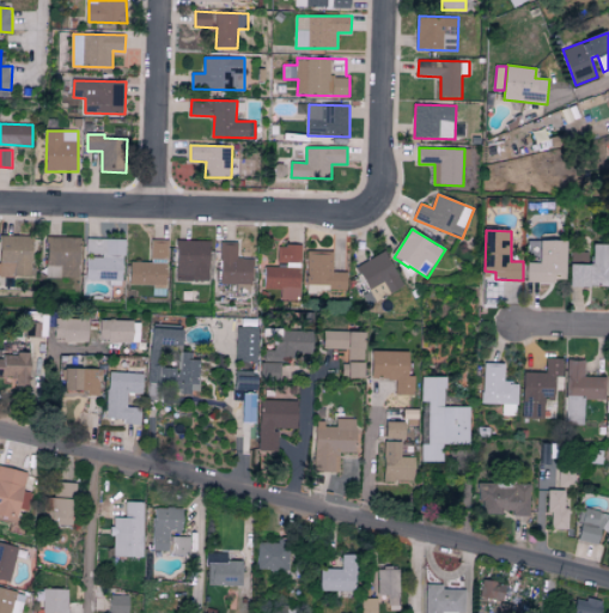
[(34,236),(1,237),(1,277),(35,277),(34,236)]
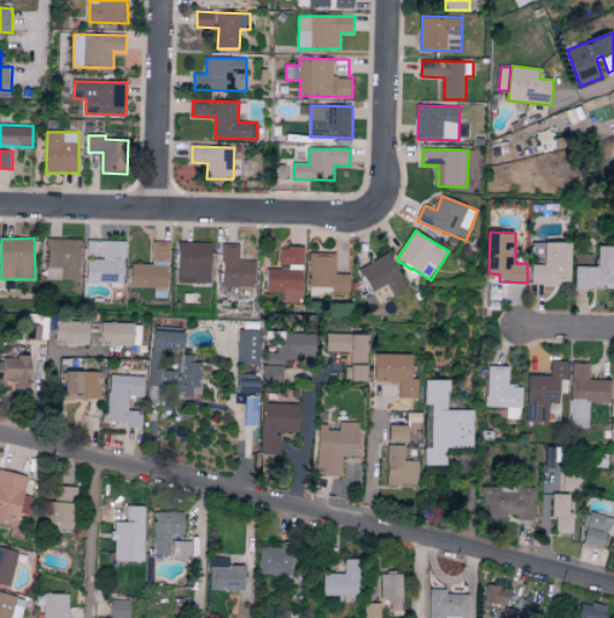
[(48,280),(81,280),(82,239),(50,239),(48,280)]
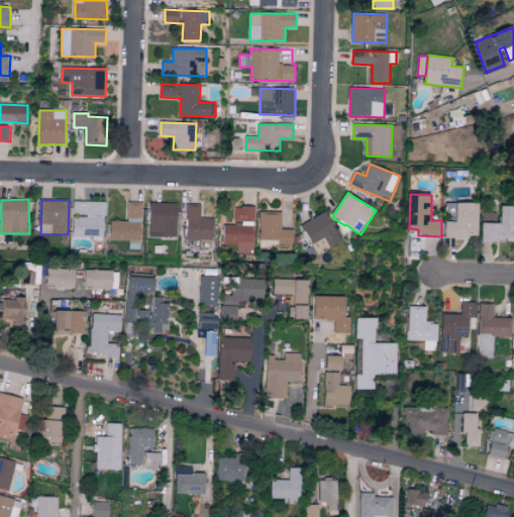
[(106,202),(74,202),(74,237),(106,238),(106,202)]
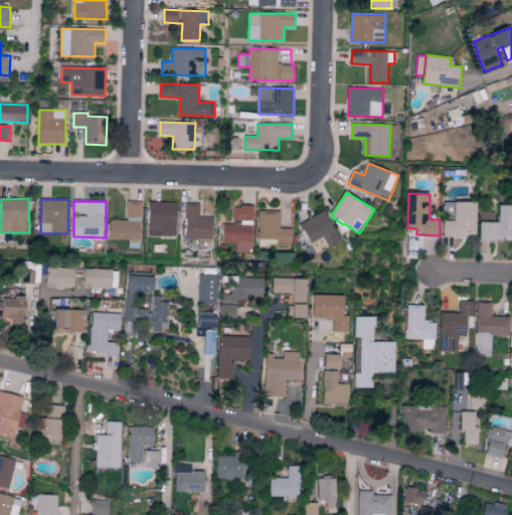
[(111,219),(111,238),(130,239),(130,246),(141,246),(143,201),(129,201),(128,220),(111,219)]
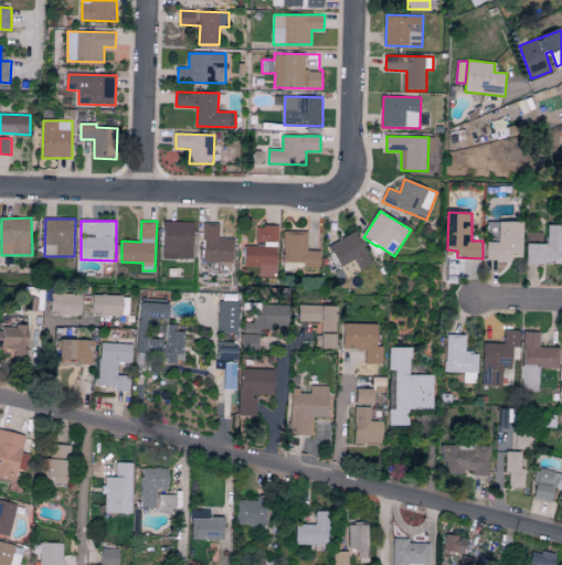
[(523,260),(525,222),(500,221),(500,243),(488,243),(487,259),(523,260)]
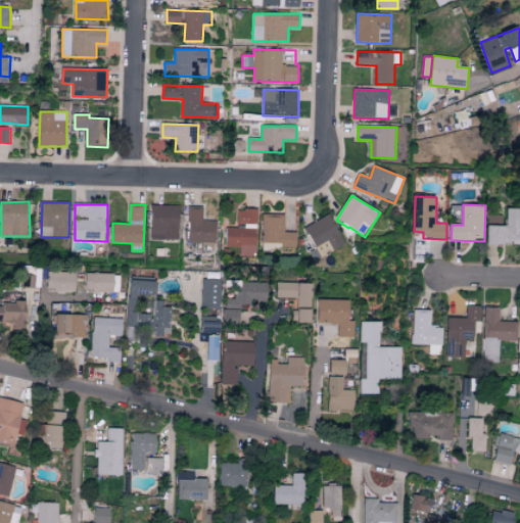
[(152,240),(179,240),(180,205),(153,205),(152,240)]
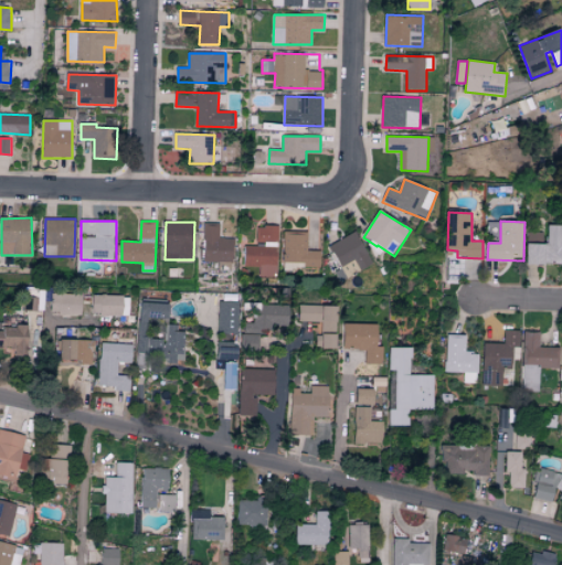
[(489,242),(499,242),(499,222),(489,222),(489,242)]
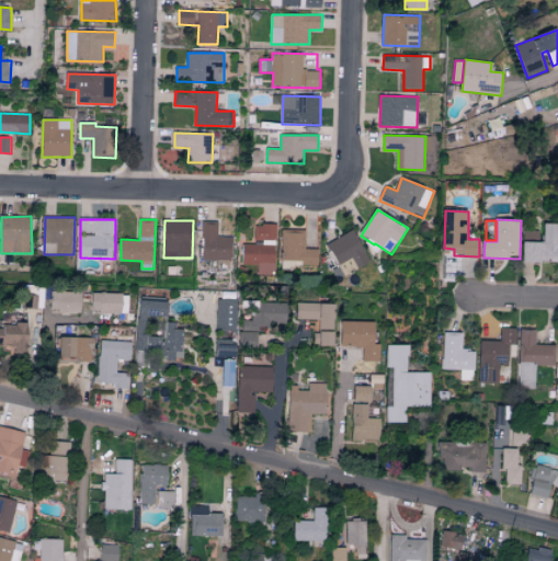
[(232,261),(234,237),(218,236),(218,222),(204,221),(203,260),(232,261)]
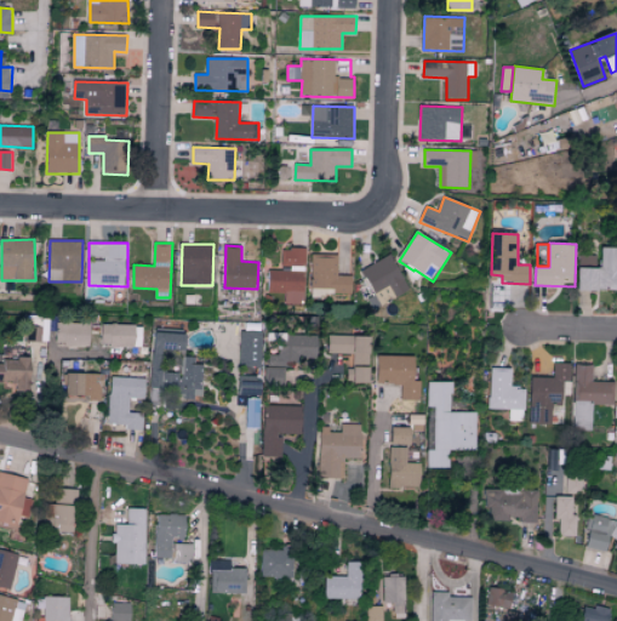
[(580,291),(616,290),(616,248),(600,248),(600,255),(580,256),(580,291)]
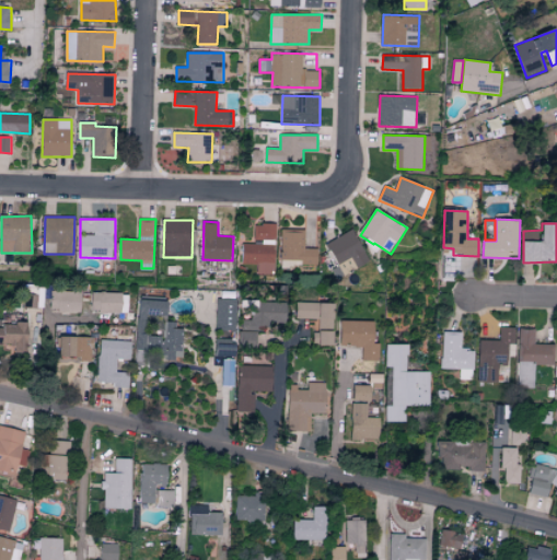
[(276,273),(277,224),(255,224),(255,243),(243,243),(243,264),(259,265),(259,273),(276,273)]
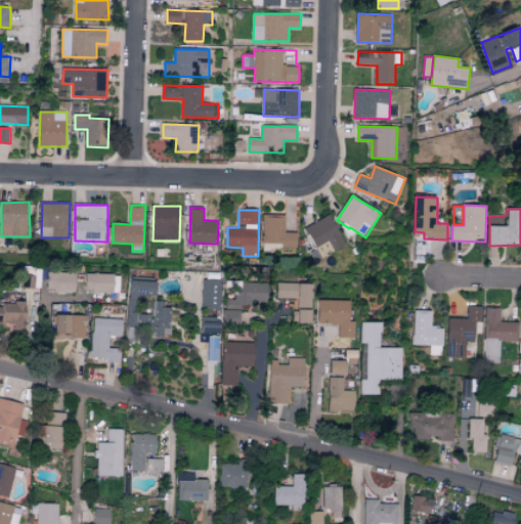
[(298,249),(299,232),(286,232),(287,215),(264,215),(264,249),(298,249)]
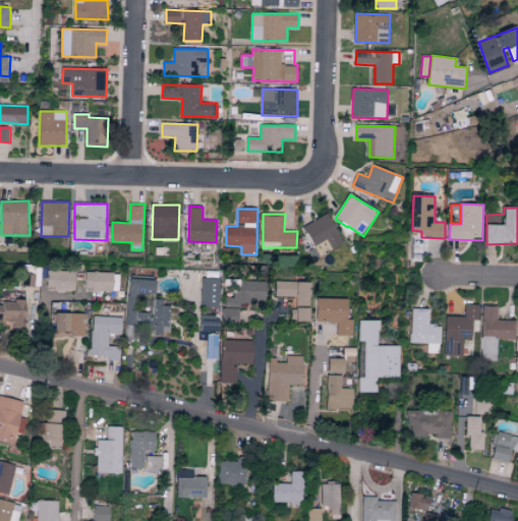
[(304,227),(315,248),(310,250),(314,259),(345,244),(329,214),(304,227)]
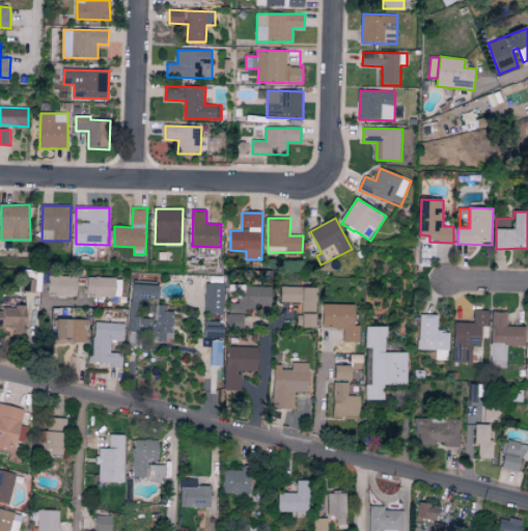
[(49,296),(78,296),(78,277),(49,276),(49,296)]
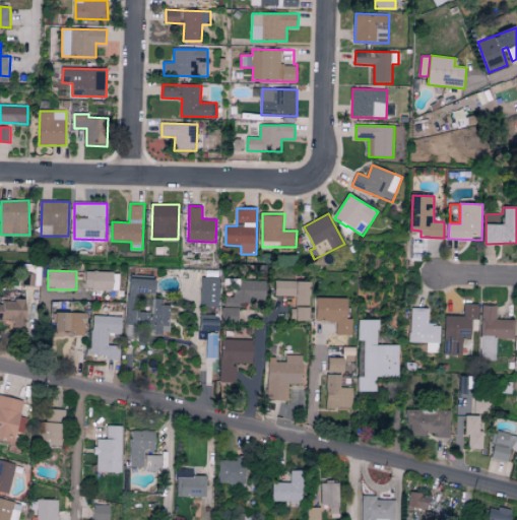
[(120,272),(86,271),(85,289),(120,290),(120,272)]
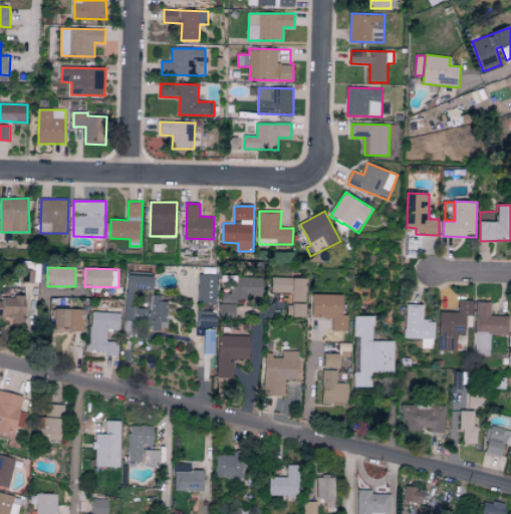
[(129,273),(126,329),(168,331),(169,302),(162,301),(162,296),(153,295),(154,274),(129,273)]
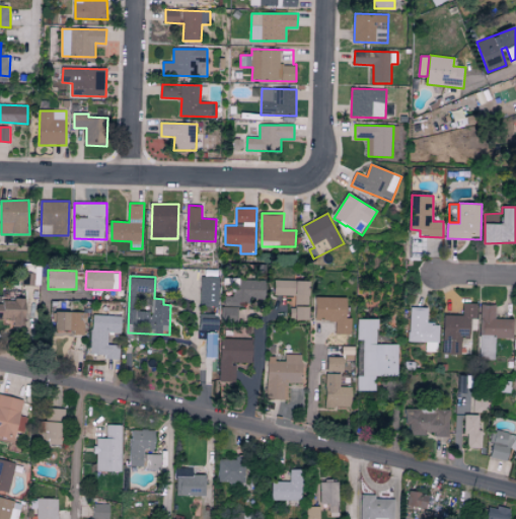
[(220,278),(202,277),(201,306),(219,306),(220,278)]
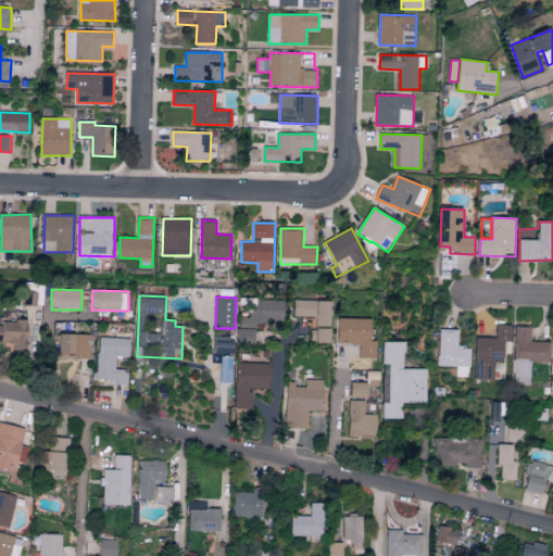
[(286,300),(250,300),(250,317),(240,318),(240,345),(256,345),(256,328),(271,328),(271,321),(286,320),(286,300)]
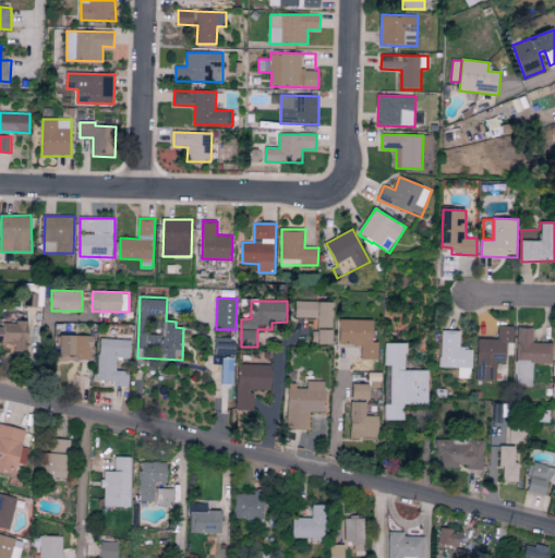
[(297,317),(320,318),(320,328),(334,328),(335,303),(297,301),(297,317)]
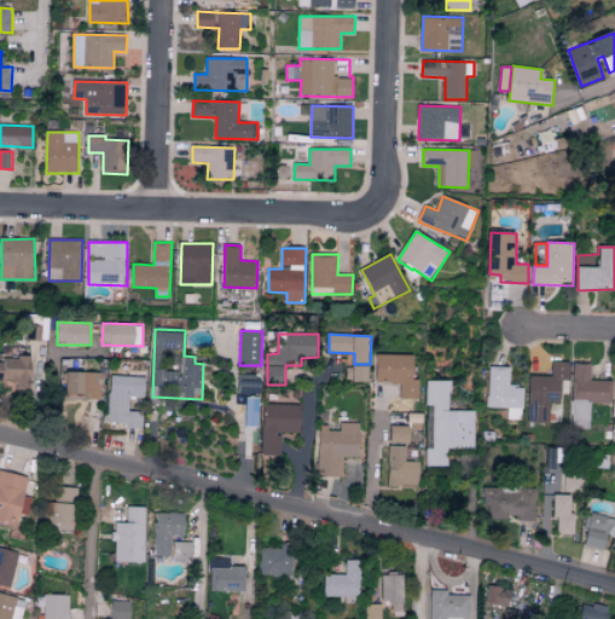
[(377,382),(402,383),(401,399),(421,399),(422,380),(413,379),(415,356),(377,354),(377,382)]
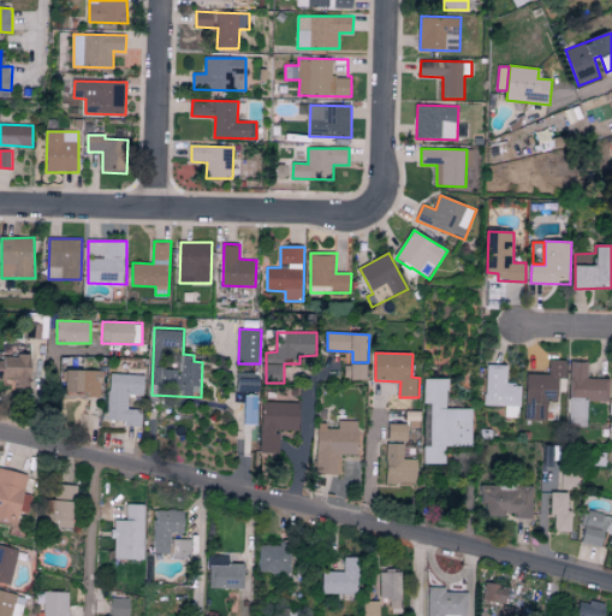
[(31,359),(0,357),(0,378),(17,379),(17,389),(31,389),(31,359)]
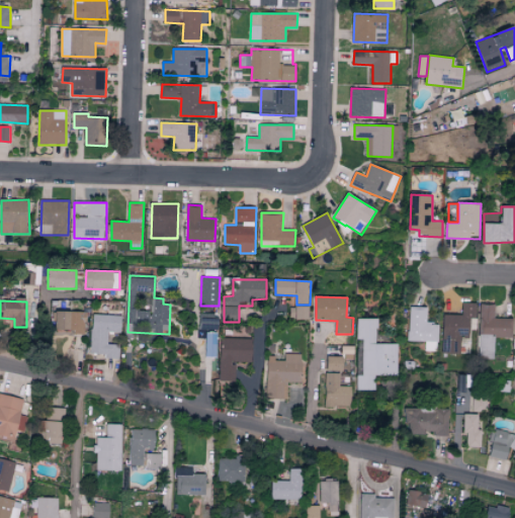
[(444,315),(443,353),(461,354),(461,338),(470,338),(470,318),(477,318),(477,303),(462,303),(462,315),(444,315)]
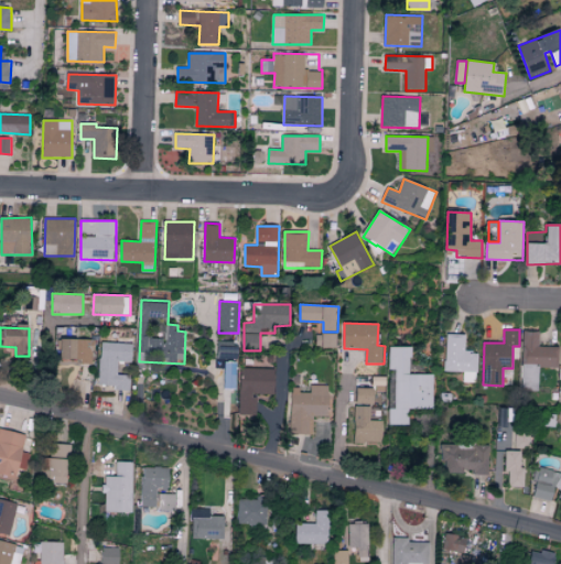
[(522,390),(539,390),(540,368),(559,368),(559,347),(539,346),(540,332),(524,332),(522,390)]
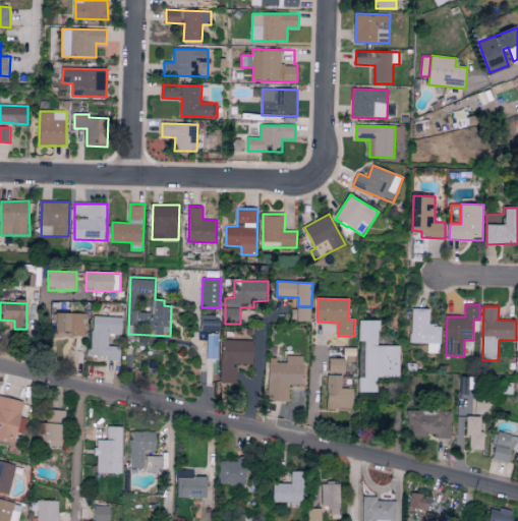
[(311,308),(293,308),(293,321),(311,322),(311,308)]
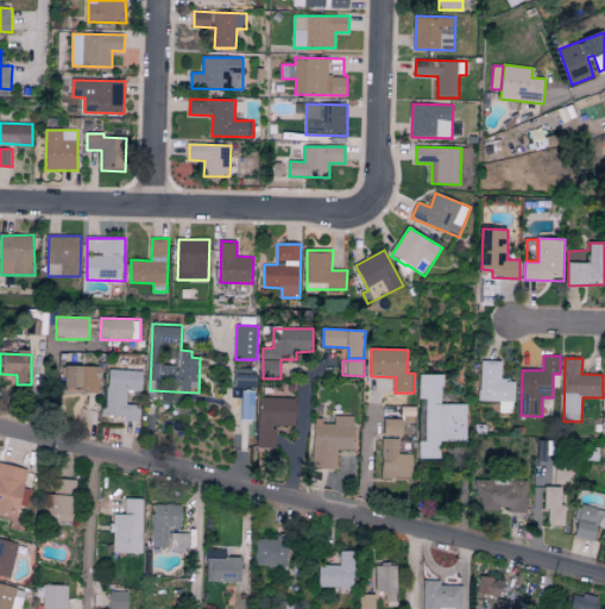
[(481,401),(500,401),(500,413),(515,413),(516,381),(502,380),(503,362),(481,360),(481,401)]
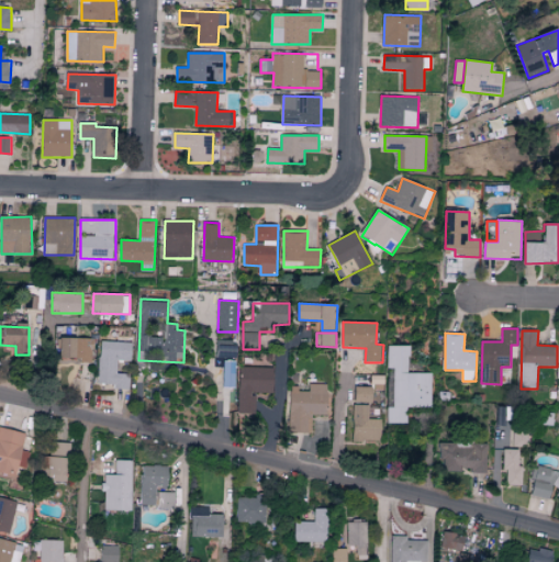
[(59,362),(93,363),(94,339),(60,338),(59,362)]
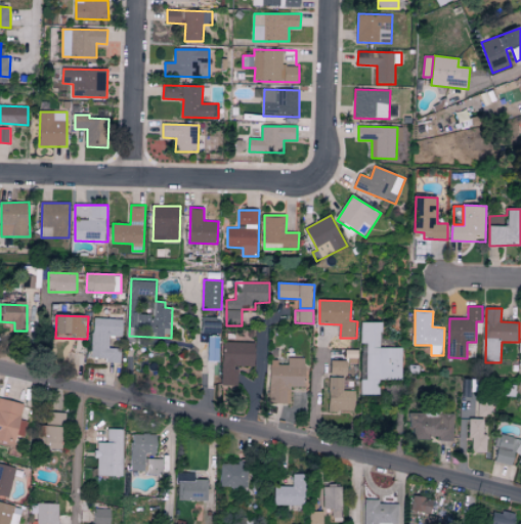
[(92,358),(106,358),(106,362),(122,362),(123,349),(110,348),(111,336),(124,337),(124,319),(94,318),(92,358)]
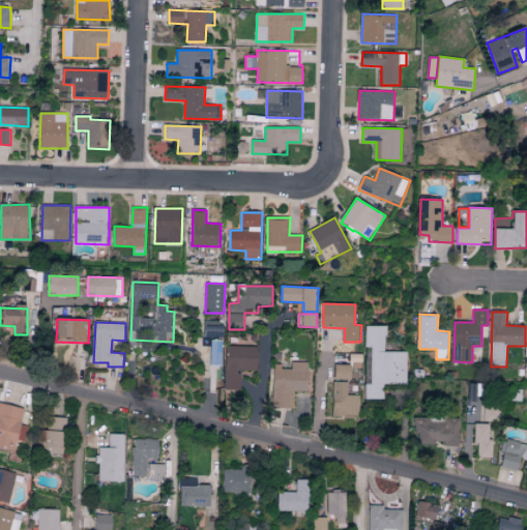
[(205,323),(205,336),(221,337),(221,324),(205,323)]
